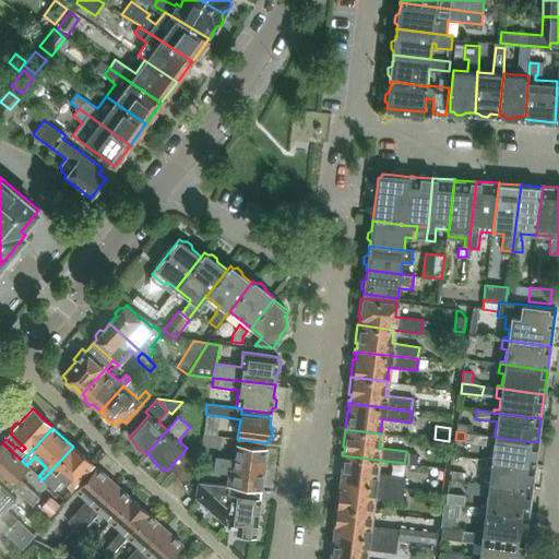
[(490,436),(465,432),(464,441),(464,443),(494,447),(492,459),(487,458),(486,461),(524,465),(535,466),(537,442),(527,441),(495,437),(495,433),(490,433),(490,436)]
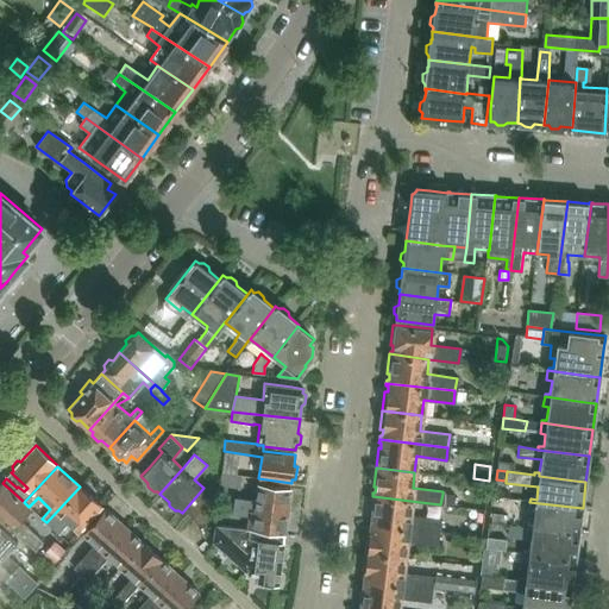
[(237,489),(239,477),(221,475),(220,487),(237,489)]
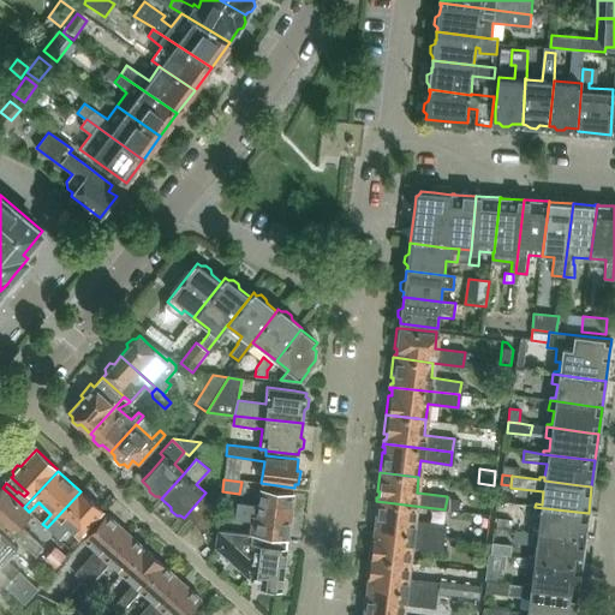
[(11,495),(3,488),(0,489),(0,523),(35,555),(43,545),(21,525),(30,513),(29,512),(24,507),(11,495)]
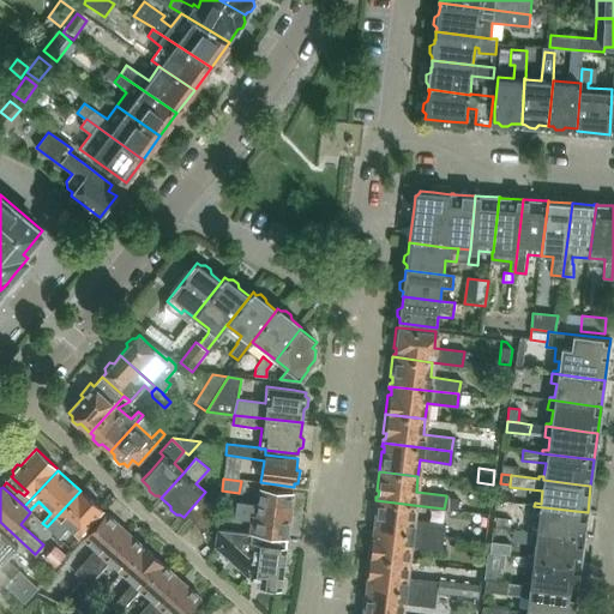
[(250,519),(248,533),(287,539),(288,539),(293,492),(259,487),(257,504),(236,500),(234,518),(250,519)]
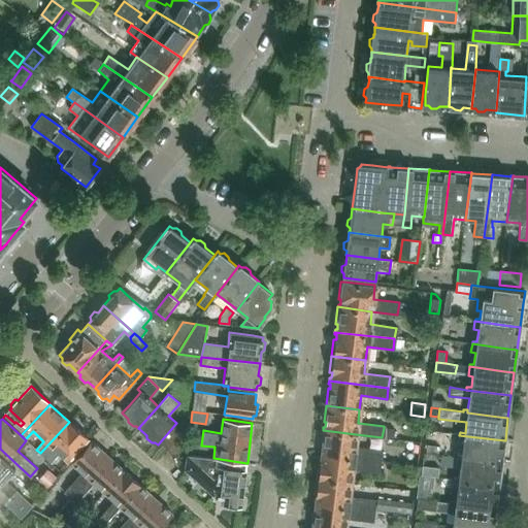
[(52,463),(59,455),(66,462),(89,438),(69,421),(69,422),(40,453),(52,463)]
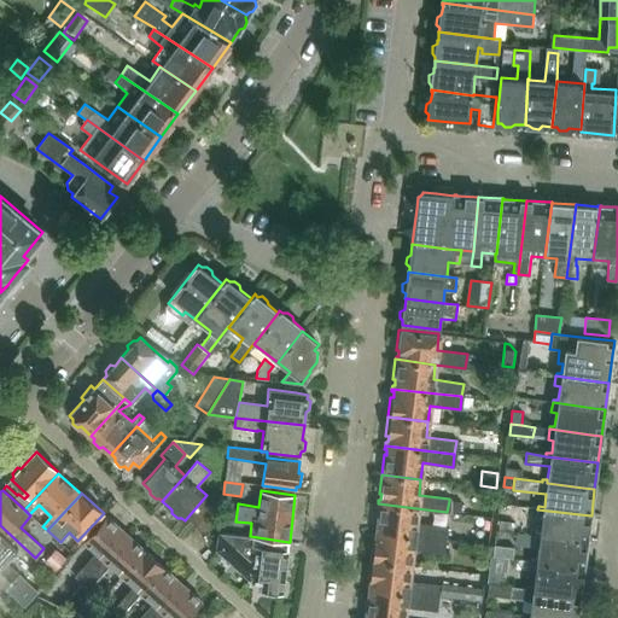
[(449,501),(447,512),(461,514),(462,502),(449,501)]
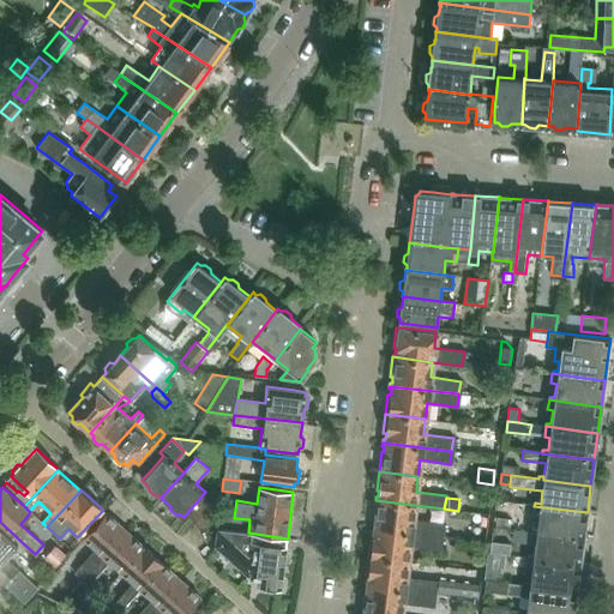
[(204,499),(190,516),(204,529),(218,512),(204,499)]
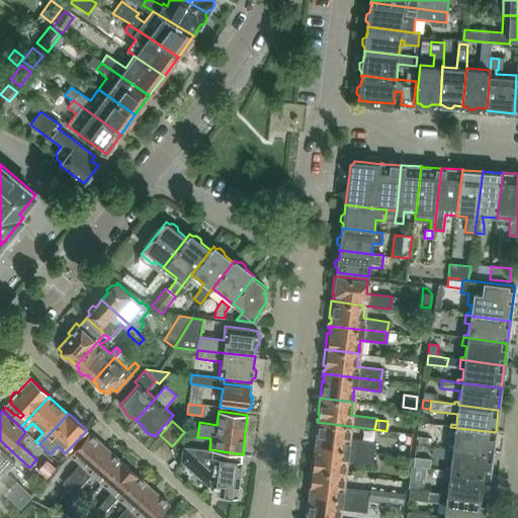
[(314,443),(314,446),(372,452),(373,442),(348,439),(349,426),(317,422),(315,438),(317,438),(316,443),(314,443)]
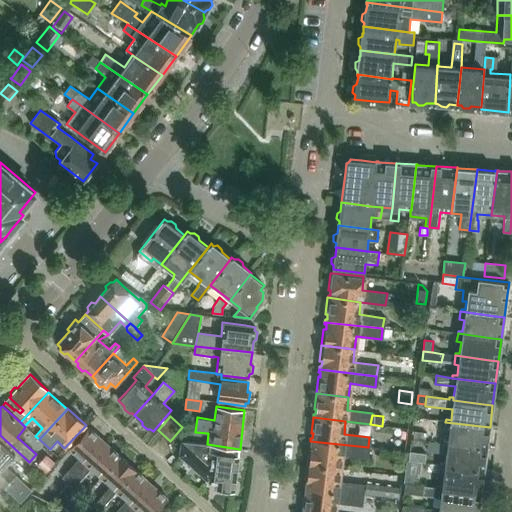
[(480,426),(445,422),(444,430),(449,430),(448,441),(443,441),(443,444),(477,448),(487,449),(490,427),(480,426)]
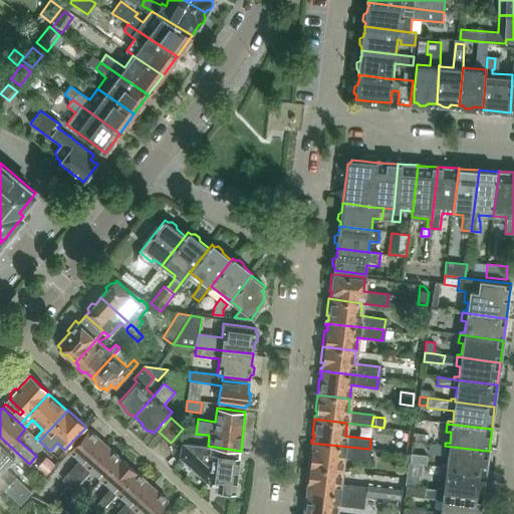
[(68,475),(73,480),(105,444),(89,429),(82,437),(68,453),(79,462),(68,475)]
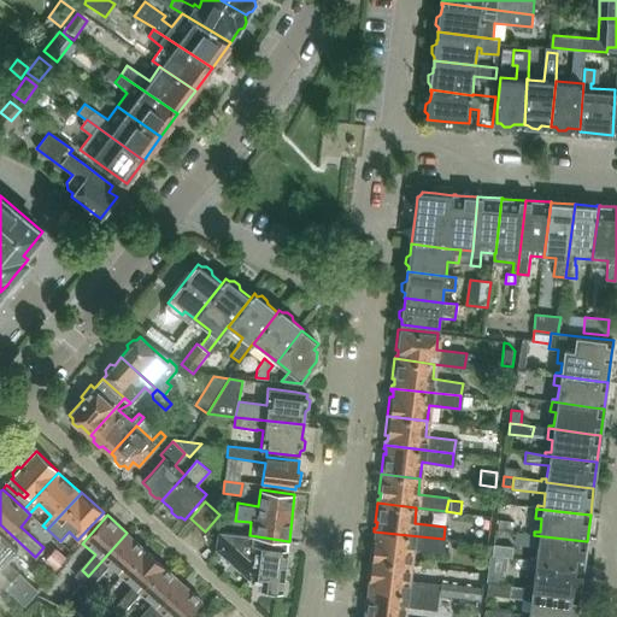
[(498,529),(512,532),(513,522),(499,521),(498,529)]
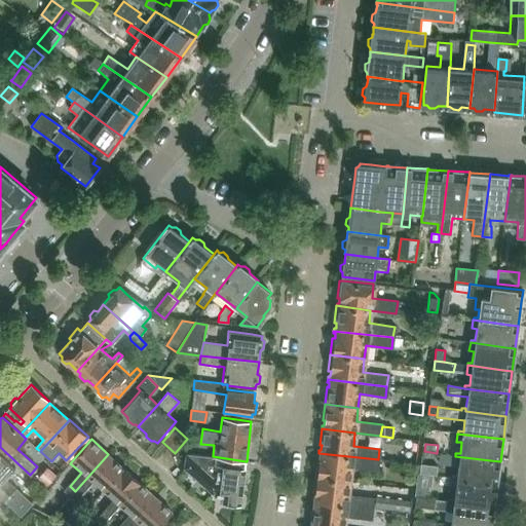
[(0,485),(26,510),(32,503),(4,478),(14,466),(0,453),(0,485)]
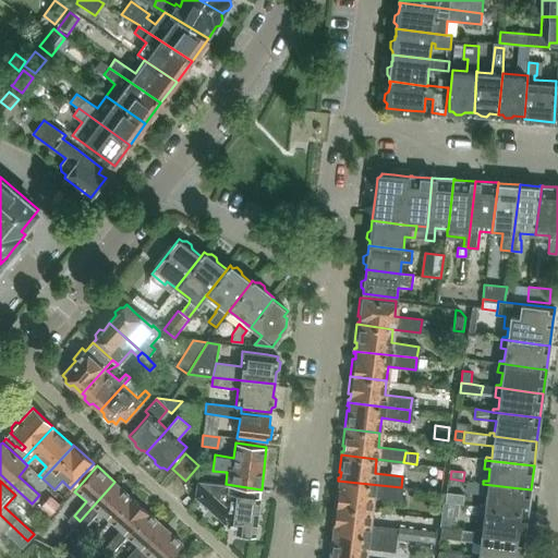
[(335,507),(371,510),(372,496),(399,499),(401,487),(338,481),(337,483),(340,484),(339,488),(337,488),(335,507)]
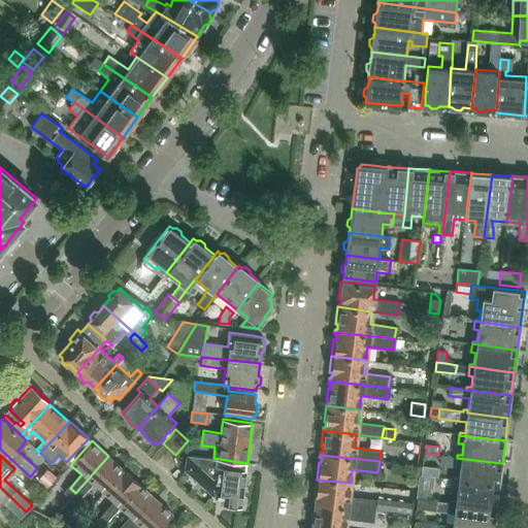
[(94,485),(104,494),(124,470),(108,456),(75,493),(81,498),(94,485)]
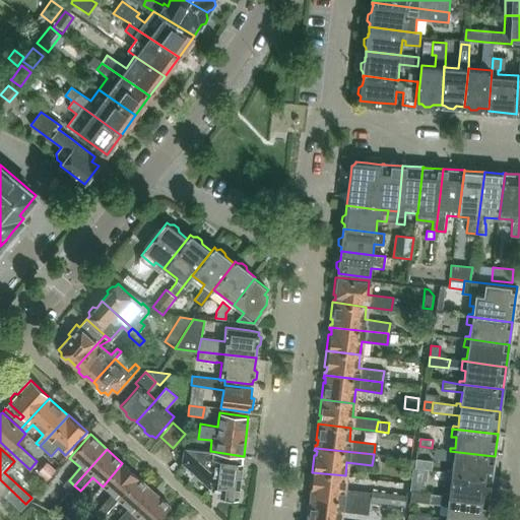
[(243,456),(210,451),(184,449),(182,462),(210,488),(212,488),(212,490),(220,491),(220,497),(223,497),(224,500),(233,501),(234,499),(238,499),(241,476),(244,475),(245,468),(242,466),(243,463),(242,463),(243,456)]
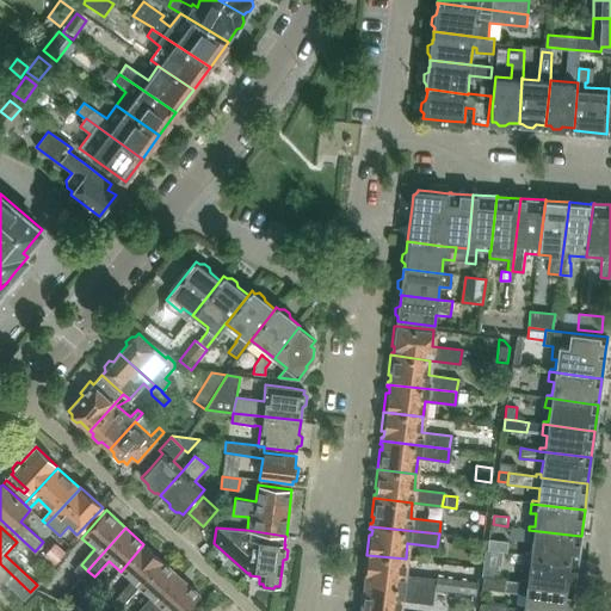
[(511,528),(510,537),(528,539),(529,530),(511,528)]
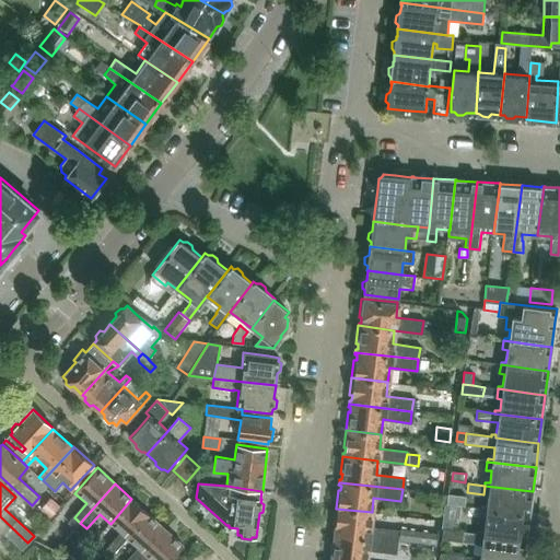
[(518,514),(529,515),(533,491),(522,490),(485,486),(483,494),(488,494),(487,506),(481,506),(481,510),(518,514)]
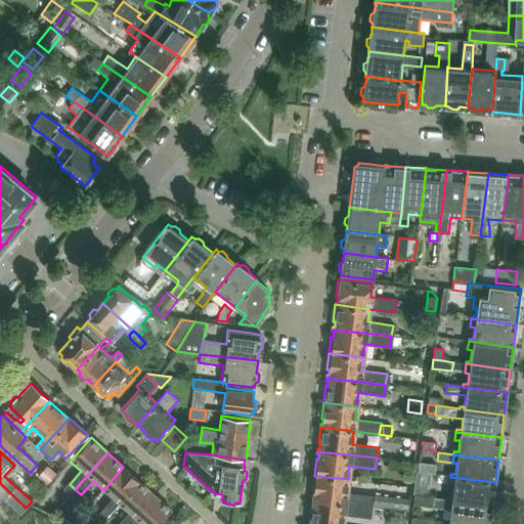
[(436,470),(424,464),(420,463),(419,472),(431,474),(435,474),(436,470)]
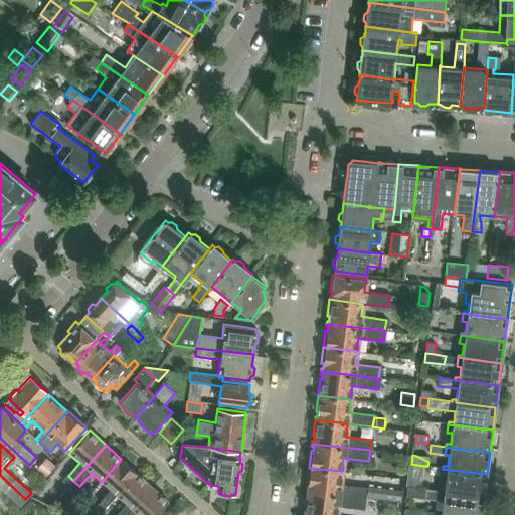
[(46,458),(37,468),(46,476),(55,466),(46,458)]
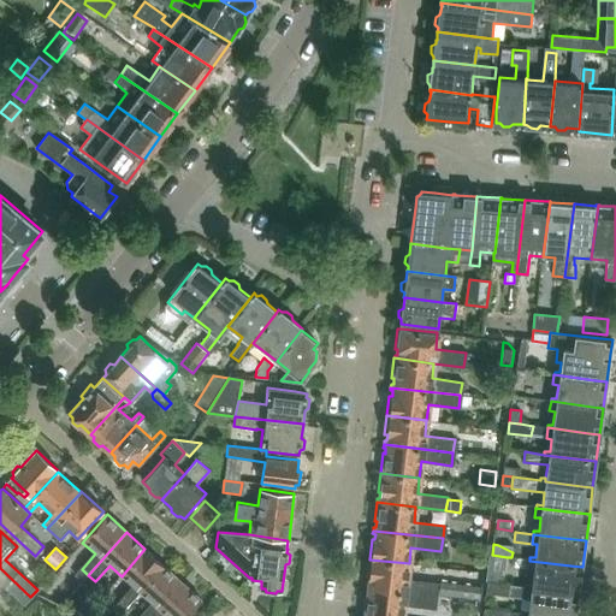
[(126,609),(141,593),(164,566),(144,549),(122,576),(134,586),(119,603),(126,609)]
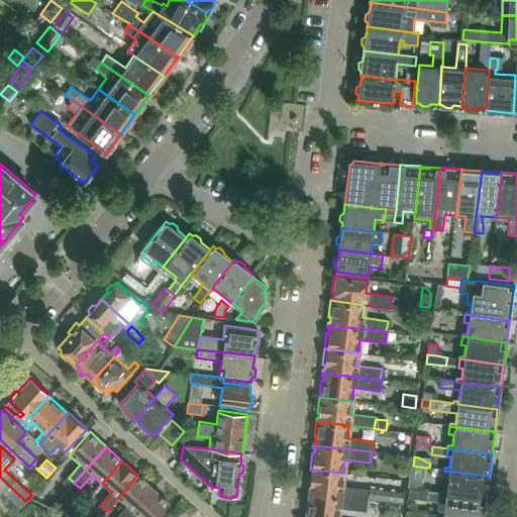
[(341,486),(343,473),(310,470),(308,485),(310,486),(309,491),(307,490),(307,493),(366,500),(367,489),(341,486)]
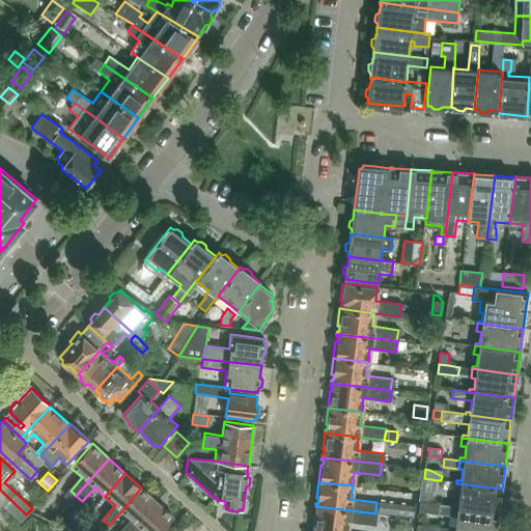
[(453,502),(453,506),(488,510),(499,512),(502,488),(492,487),(456,483),(455,492),(459,493),(458,503),(453,502)]
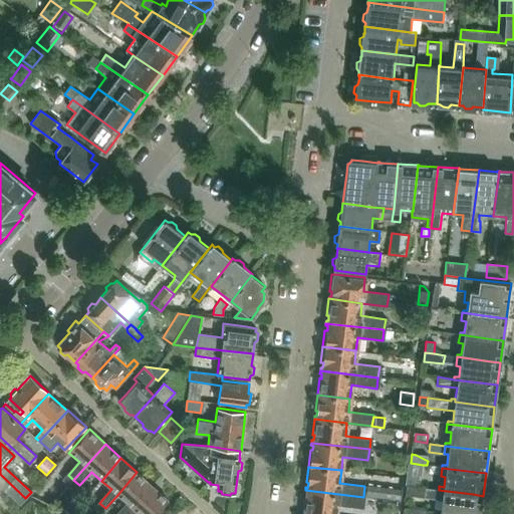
[(117,513),(127,513),(152,486),(137,472),(117,495),(126,503),(117,513)]
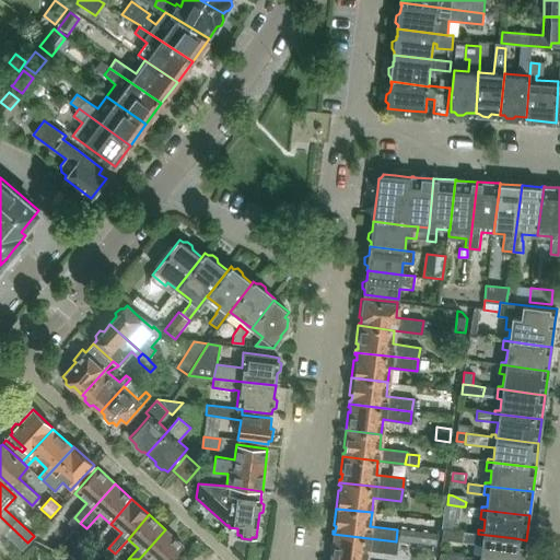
[(0,529),(22,549),(27,543),(0,516),(0,529)]
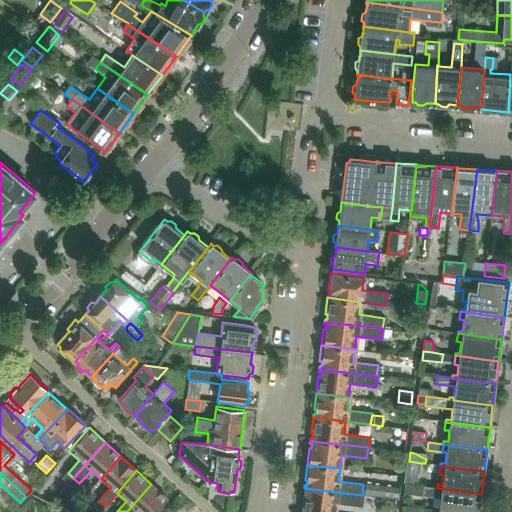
[(68,473),(62,479),(68,484),(73,478),(68,473)]
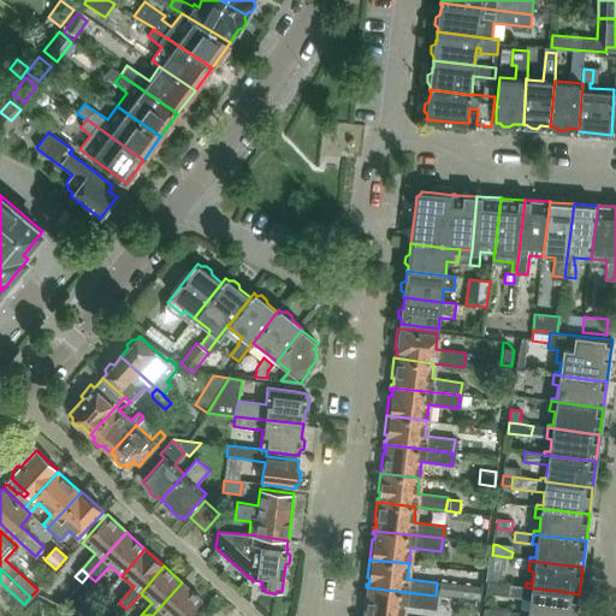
[(490,572),(489,581),(502,584),(503,573),(490,572)]
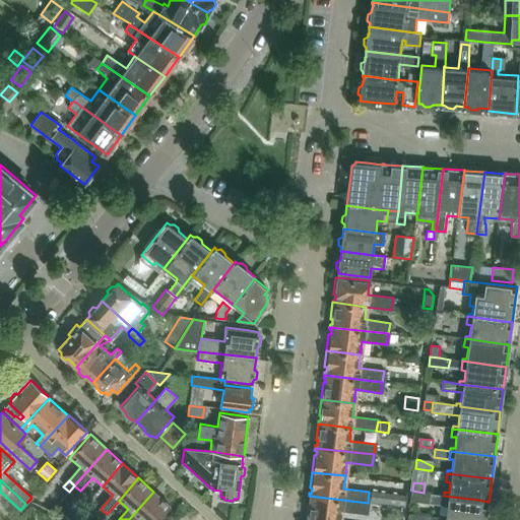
[(74,485),(69,492),(75,497),(80,491),(74,485)]
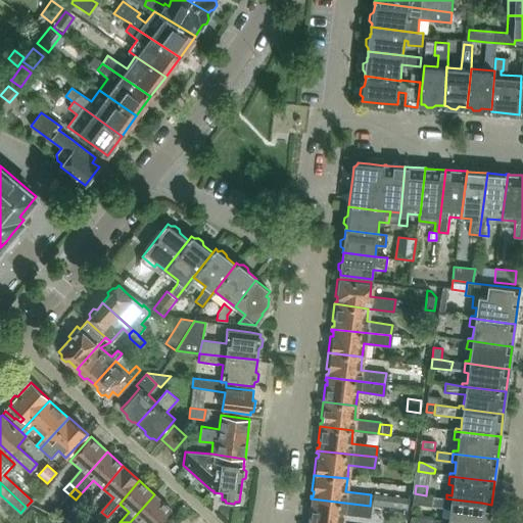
[(371,494),(370,506),(407,510),(409,510),(410,498),(409,497),(371,493),(371,494)]
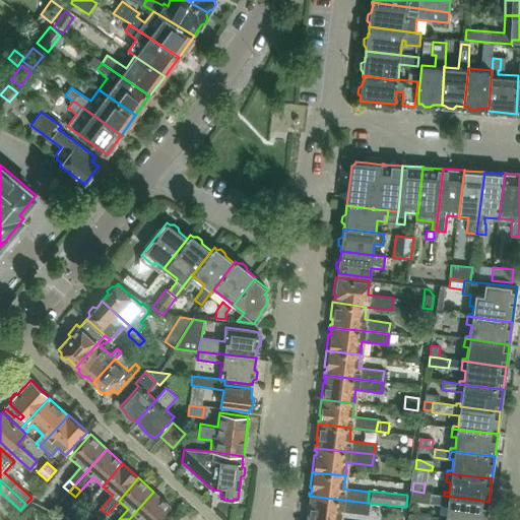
[(485,519),(489,502),(478,500),(444,496),(430,494),(424,493),(412,491),(411,491),(410,501),(429,503),(447,506),(446,516),(441,515),(441,518),(457,519),(485,519)]
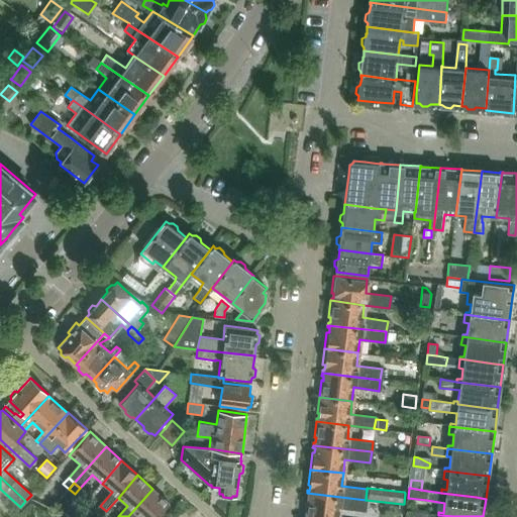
[(138,516),(139,516),(140,516),(157,516),(169,503),(152,489),(128,516),(138,516)]
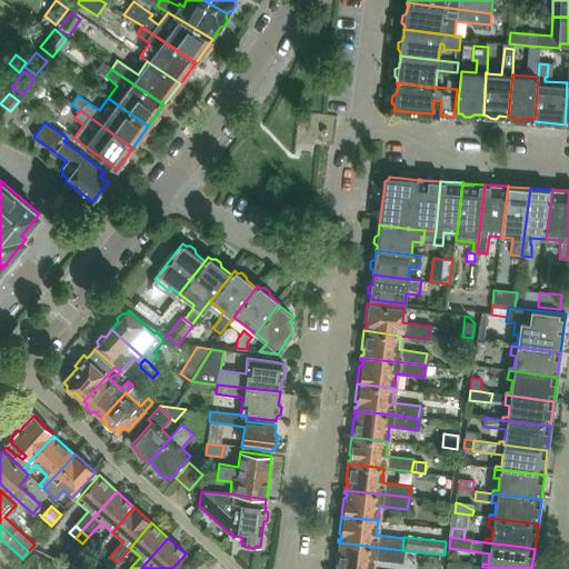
[(337,551),(335,568),(338,568),(371,568),(372,559),(400,562),(402,550),(338,542),(337,546),(340,546),(339,551),(337,551)]
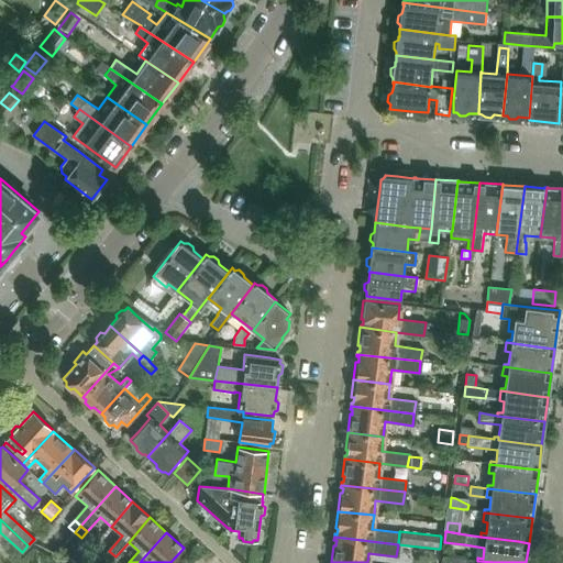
[(109,551),(103,558),(109,562),(110,562),(116,556),(109,551)]
